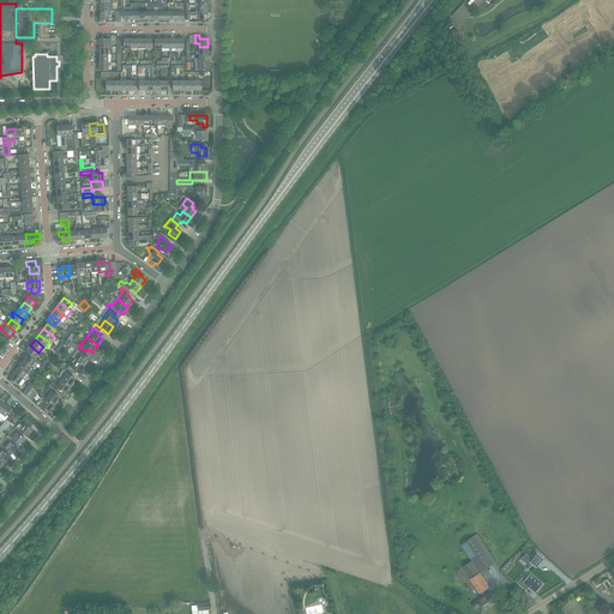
[(34,359),(38,353),(30,345),(25,353),(34,359)]
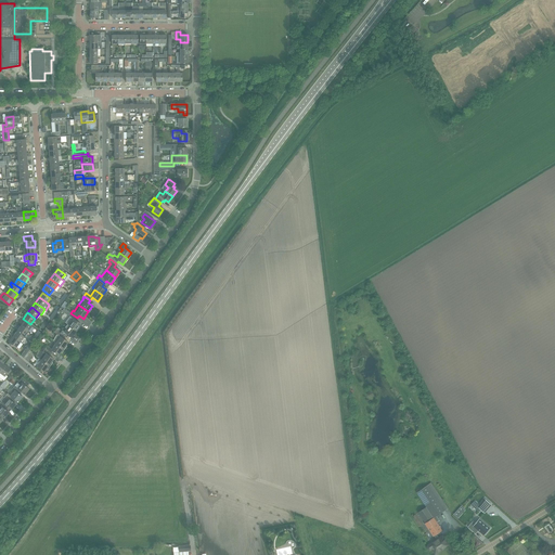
[(65,322),(69,325),(76,331),(80,324),(75,321),(77,318),(71,313),(69,315),(69,317),(65,322)]
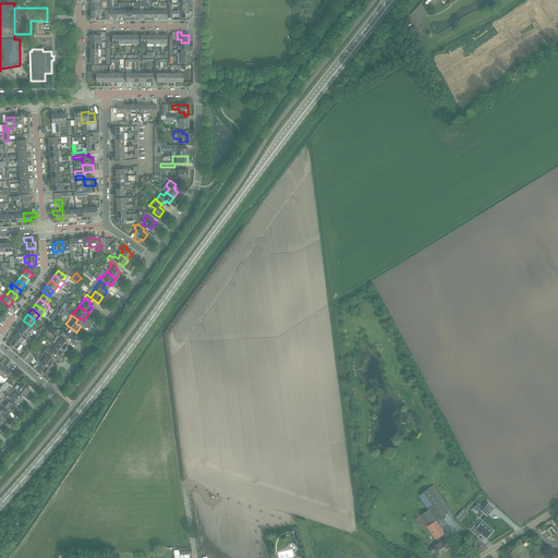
[(21,328),(28,334),(32,328),(24,323),(21,328)]
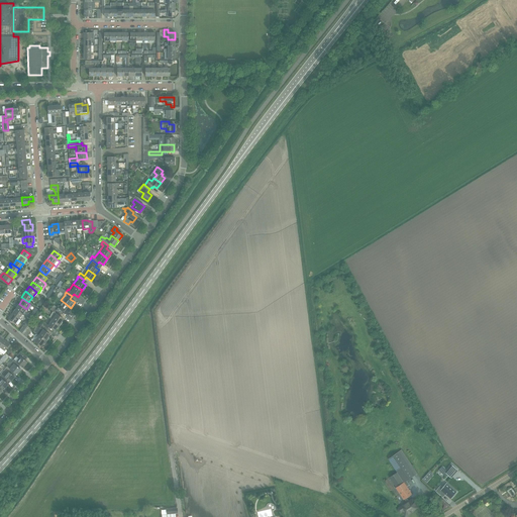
[(67,314),(71,308),(65,303),(62,306),(61,306),(58,306),(56,309),(61,313),(63,311),(67,314)]
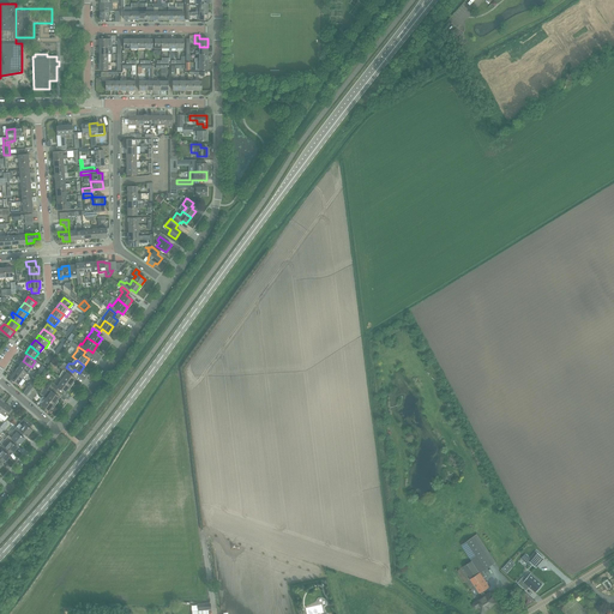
[(18,367),(26,373),(31,367),(23,361),(18,367)]
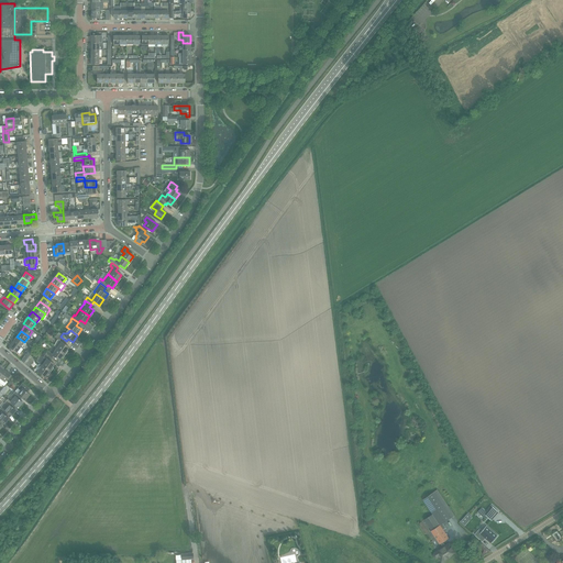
[(64,344),(66,341),(61,337),(57,334),(55,338),(58,340),(54,346),(64,353),(68,348),(64,344)]
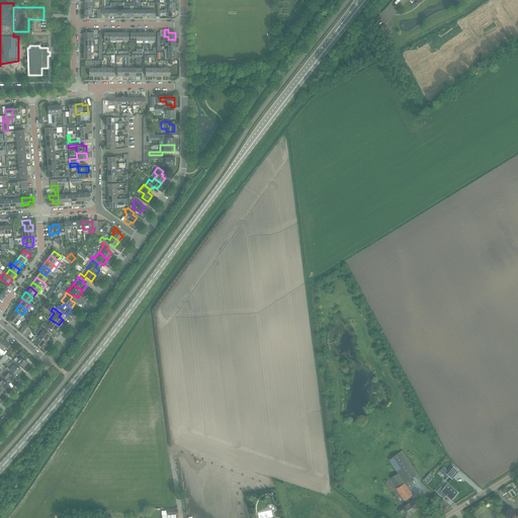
[(18,320),(22,315),(15,310),(12,314),(18,320)]
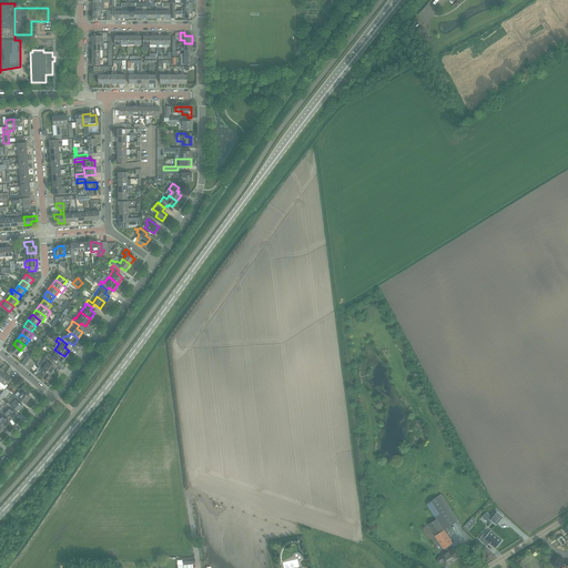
[(17,355),(20,351),(13,344),(9,350),(17,355)]
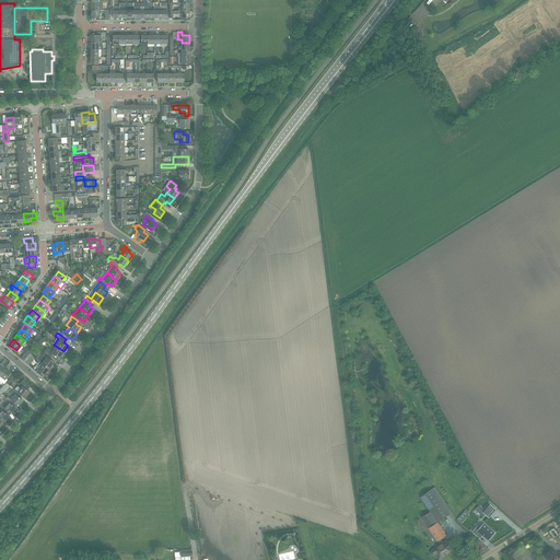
[(59,358),(63,351),(54,345),(56,347),(54,350),(50,348),(48,350),(47,349),(45,352),(51,357),(53,353),(59,358)]
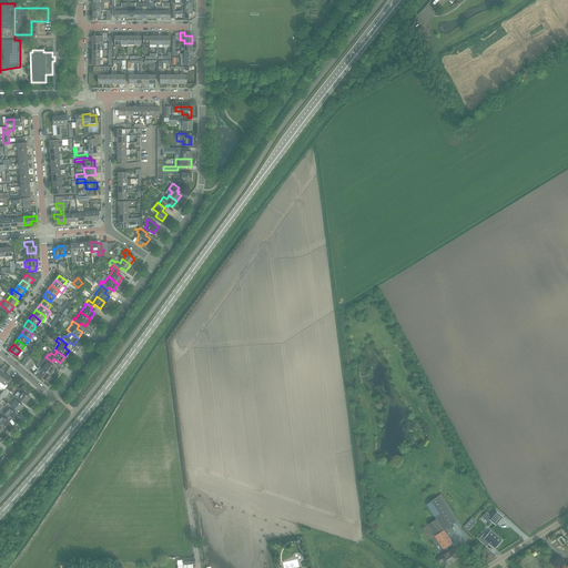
[(27,356),(21,364),(24,366),(29,359),(31,356),(29,355),(27,357),(27,356)]
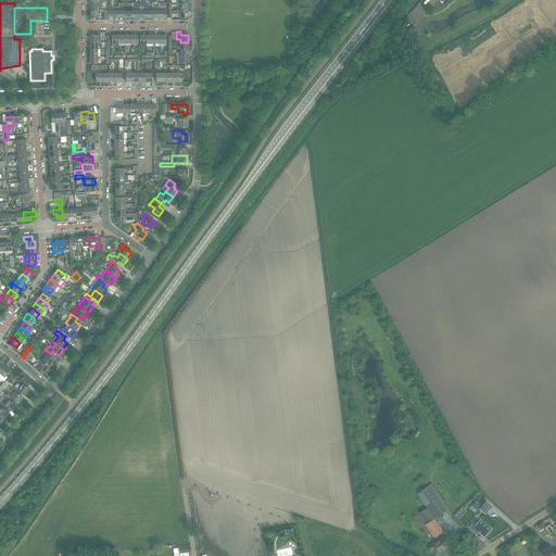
[(39,358),(41,361),(49,366),(53,359),(49,356),(51,354),(45,350),(43,352),(39,358)]
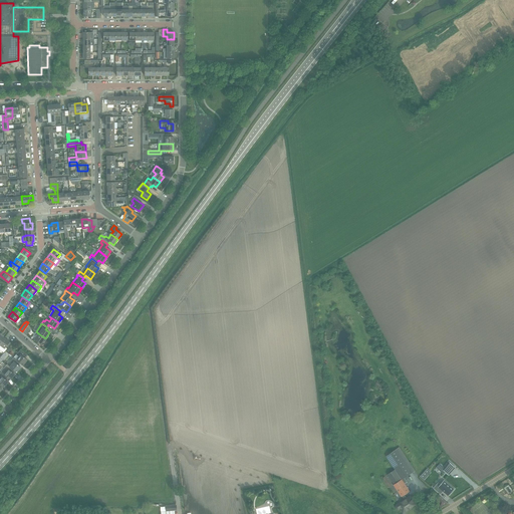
[(26,335),(29,331),(31,328),(29,326),(26,325),(22,331),(26,335)]
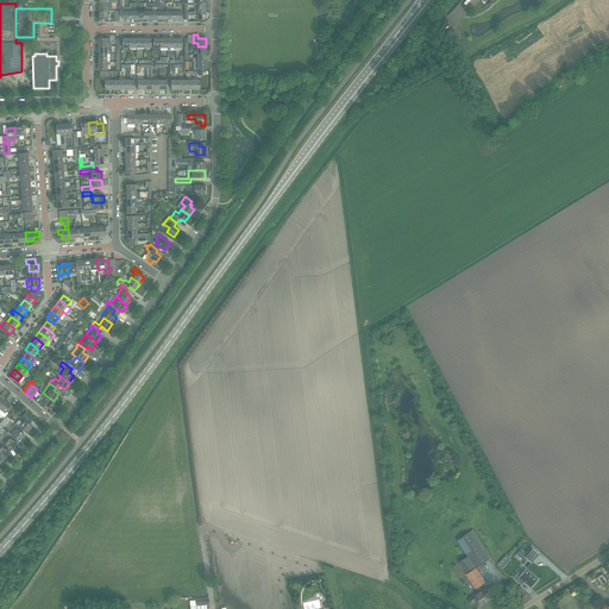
[(45,395),(44,397),(41,402),(49,408),(54,401),(45,395)]
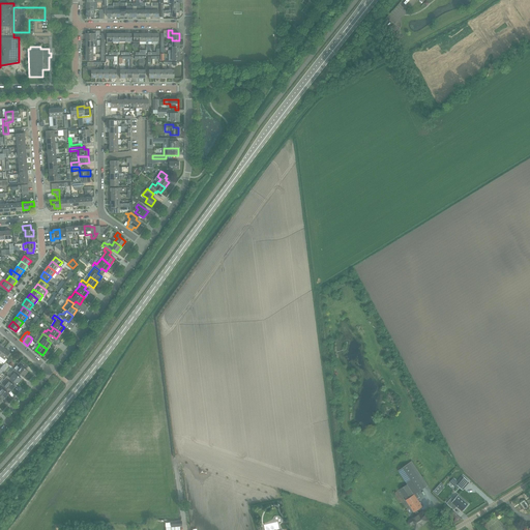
[(10,352),(5,349),(0,355),(5,359),(10,352)]
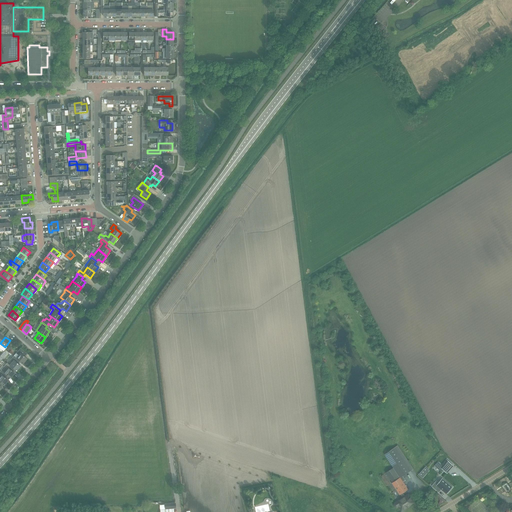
[(21,348),(17,352),(16,353),(14,356),(16,358),(20,362),(22,363),(27,358),(25,357),(27,354),(21,348)]
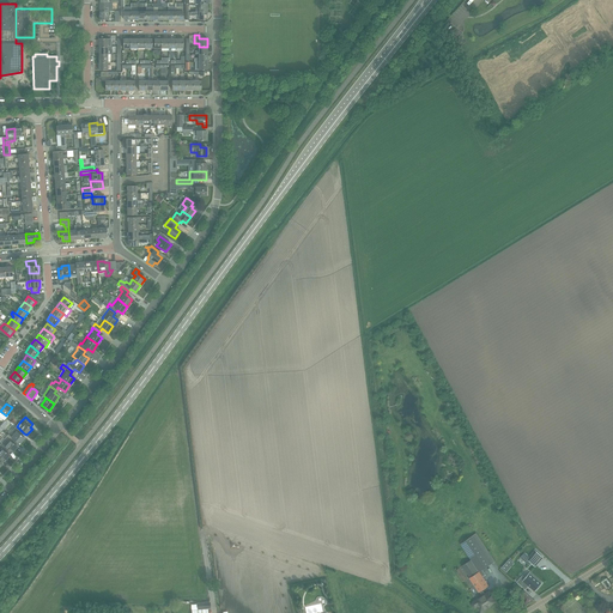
[(22,436),(24,434),(19,429),(17,426),(12,431),(14,434),(12,437),(17,442),(19,444),(24,438),(22,436)]
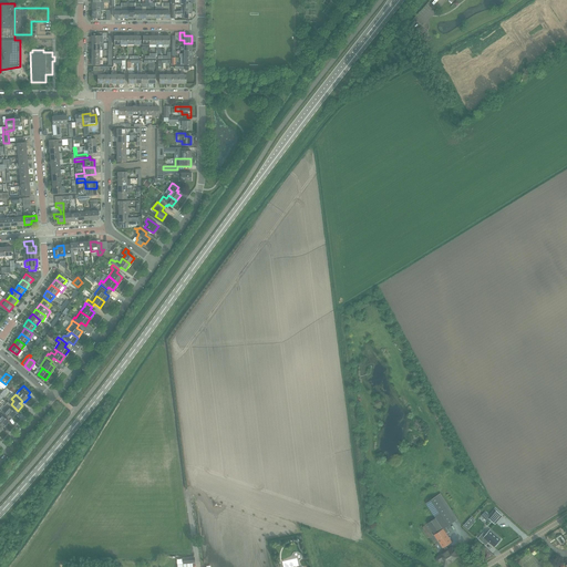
[(16,409),(11,404),(8,402),(4,408),(7,410),(4,412),(9,416),(11,419),(16,413),(13,411),(16,409)]
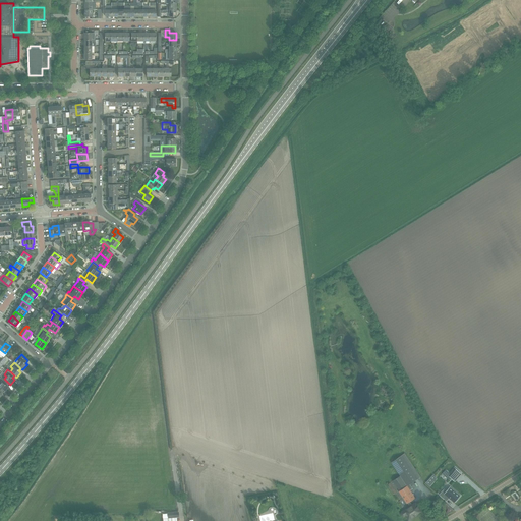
[(399,491),(407,504),(407,503),(410,502),(415,498),(410,490),(412,488),(410,484),(421,477),(405,453),(391,462),(400,476),(393,481),(399,490),(399,491)]
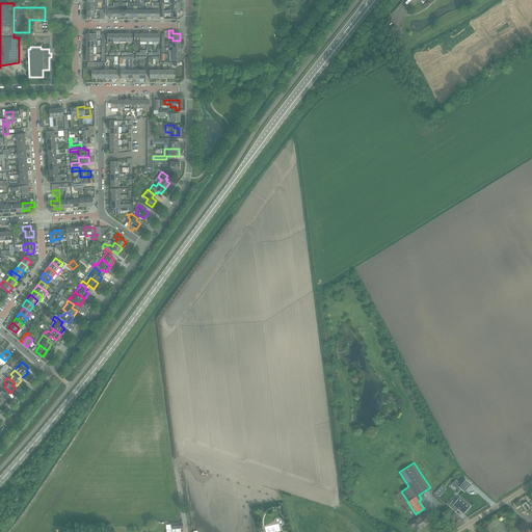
[(455,481),(452,484),(459,490),(461,488),(464,491),(471,483),(464,478),(459,484),(455,481)]
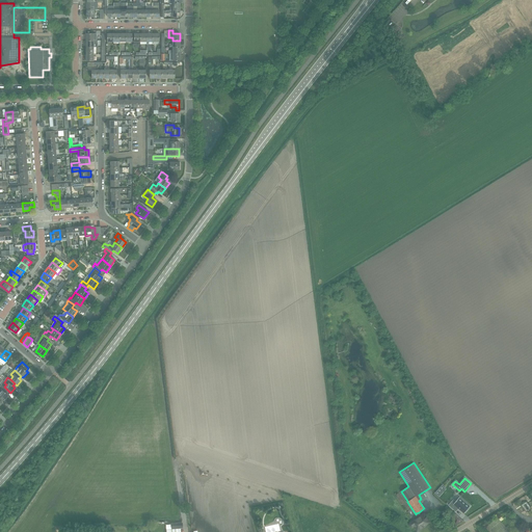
[(442,485),(434,493),(439,497),(446,489),(442,485)]
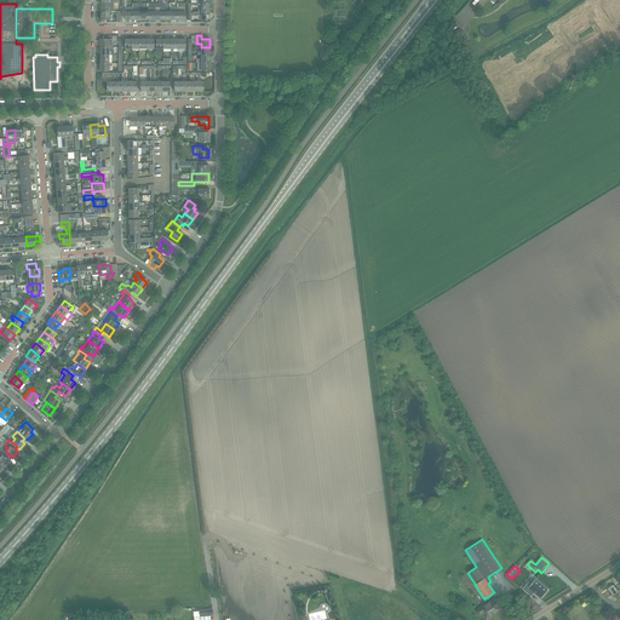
[(528,583),(523,589),(532,596),(534,592),(540,598),(549,590),(547,590),(535,580),(537,579),(535,579),(530,585),(528,583)]
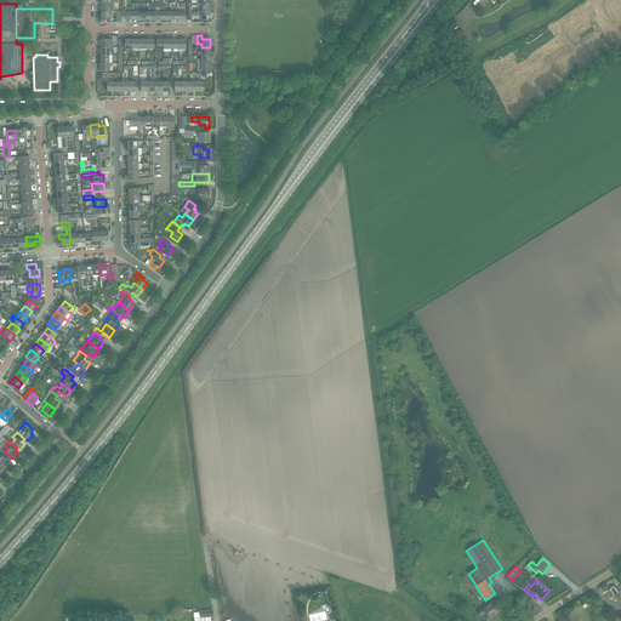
[(614,600),(619,597),(614,590),(609,593),(614,600)]
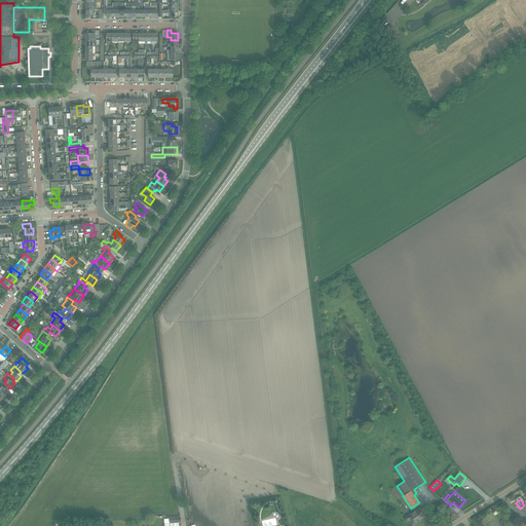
[(414,506),(411,508),(414,512),(406,517),(405,518),(406,519),(406,520),(407,521),(409,521),(410,520),(413,525),(419,521),(418,520),(420,518),(420,519),(425,516),(419,508),(416,510),(414,506)]
